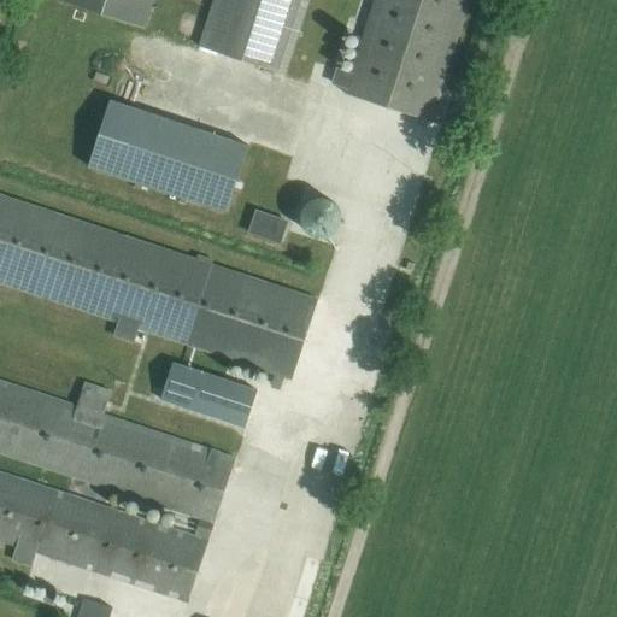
[(154,0),(58,0),(146,28),(154,0)]
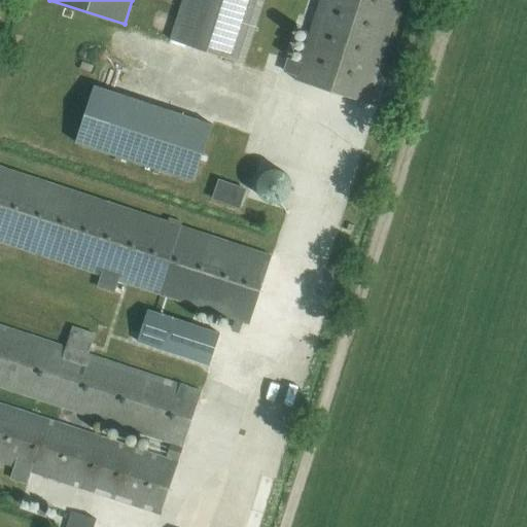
[(244,62),(264,0),(182,0),(171,38),(244,62)]
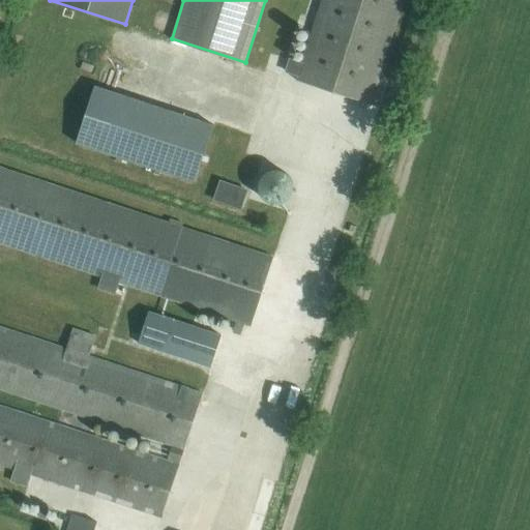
[(321,0),(301,63),(289,59),(286,71),(297,76),(295,80),(370,104),(403,0),(321,0)]
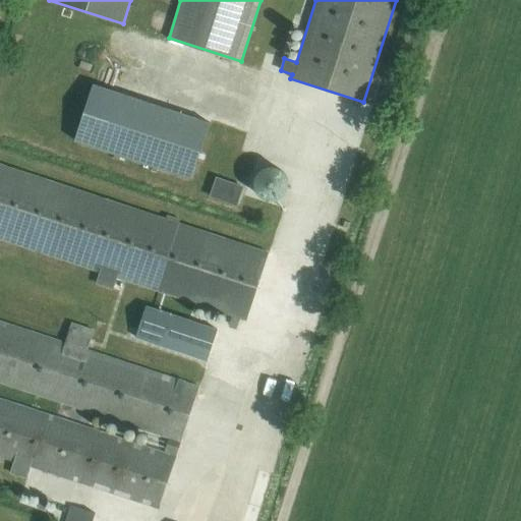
[(191,179),(210,122),(94,84),(75,141),(191,179)]
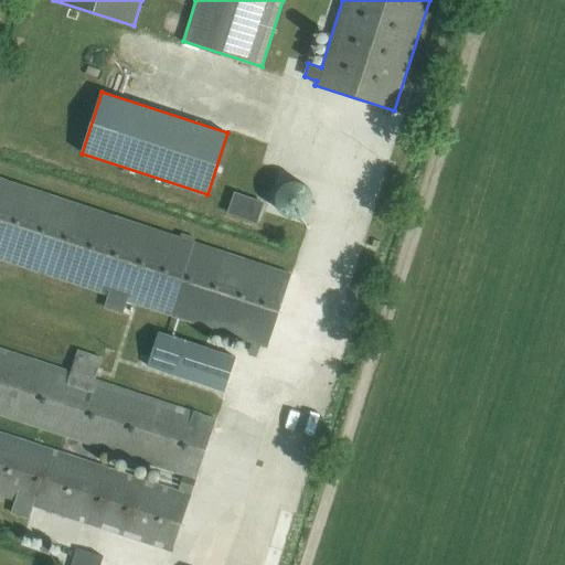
[(266,347),(290,273),(0,178),(0,258),(108,295),(104,308),(123,313),(126,301),(251,342),(247,353),(256,355),(259,344),(266,347)]
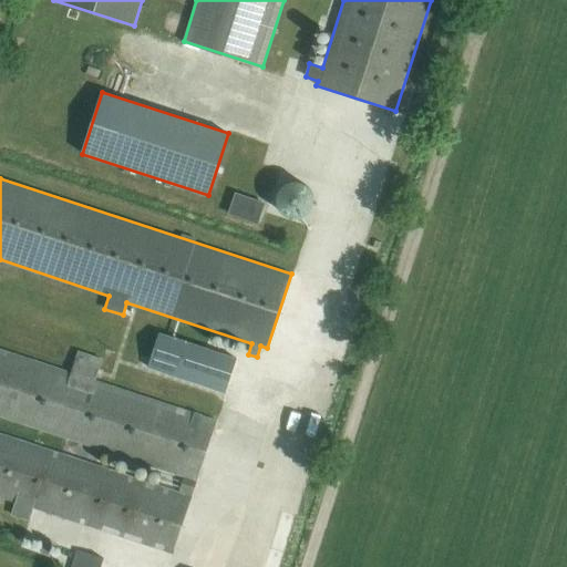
[(294,218),(300,217),(307,214),(311,208),(313,202),(312,194),(309,187),(303,183),(296,182),(289,182),(282,186),(278,192),(276,198),(277,205),(280,212),(286,216),(294,218)]
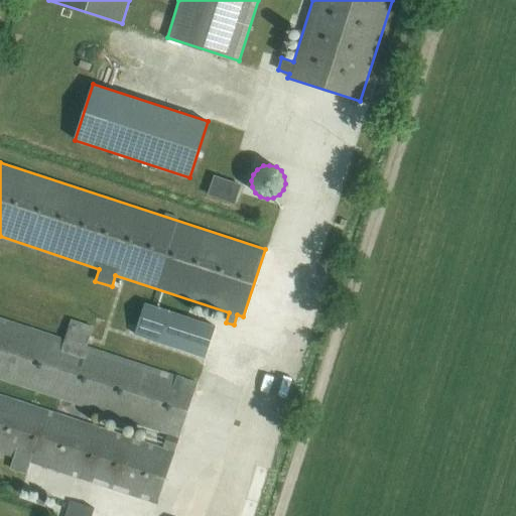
[(233,203),(239,185),(214,176),(208,194),(233,203)]
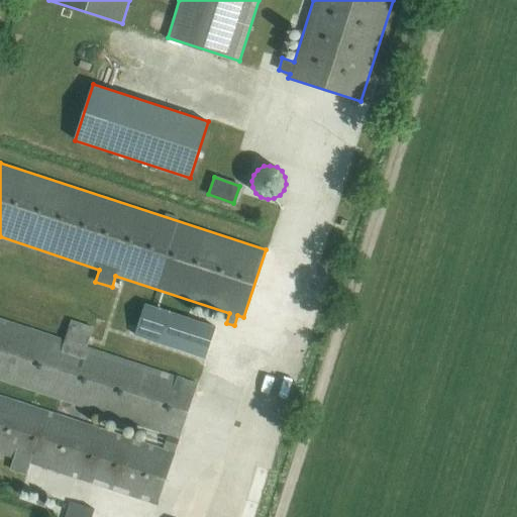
[(215,325),(146,304),(136,337),(205,358),(215,325)]
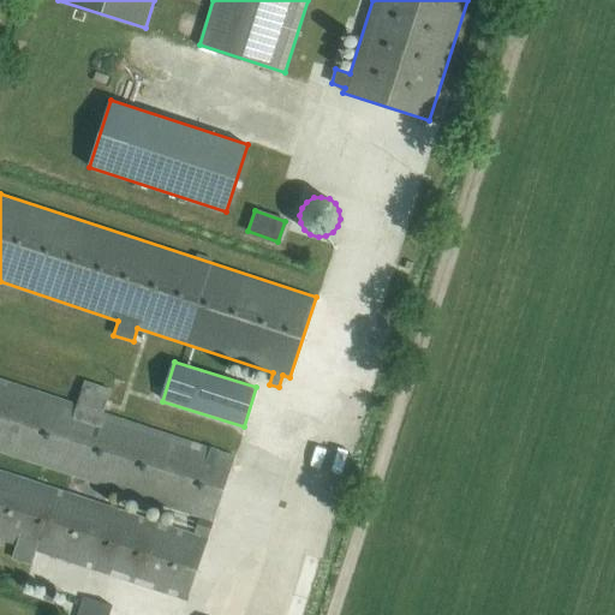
[(77,405),(0,380),(0,452),(199,517),(193,535),(0,471),(0,538),(17,544),(12,559),(31,565),(36,551),(186,601),(234,457),(102,413),(109,390),(84,382),(77,405)]
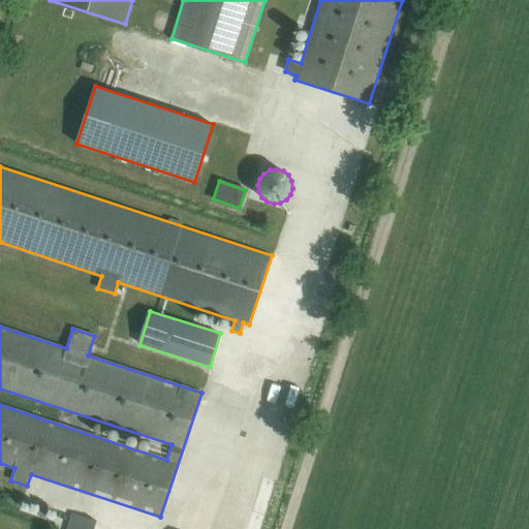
[(63,524),(69,507),(22,492),(17,509),(63,524)]
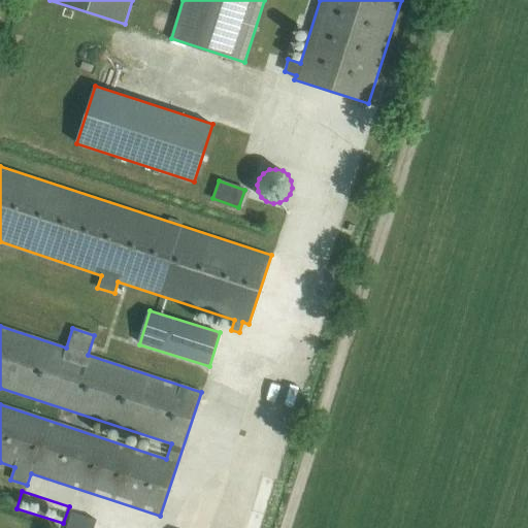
[(94,527),(96,521),(72,513),(67,527),(94,527)]
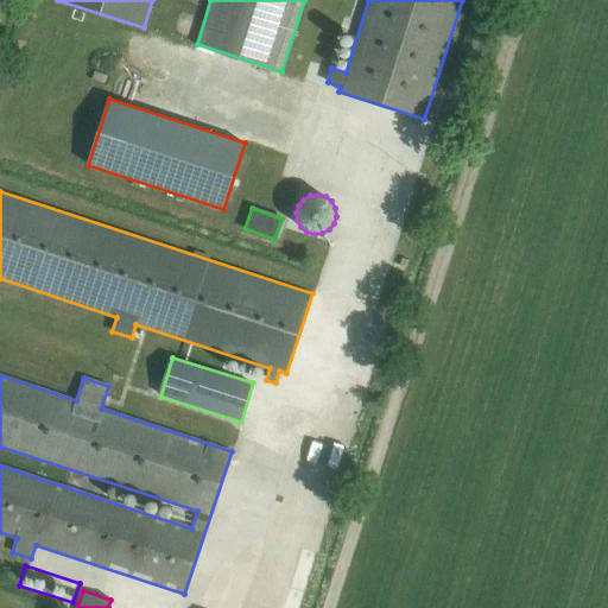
All buildings are outlined.
